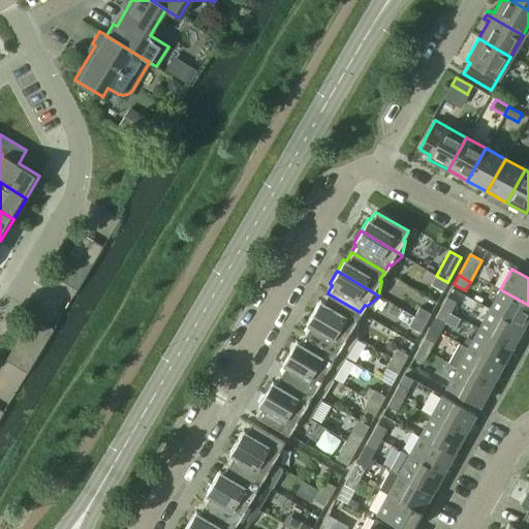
[(431,285),(442,291),(447,282),(436,276),(431,285)]
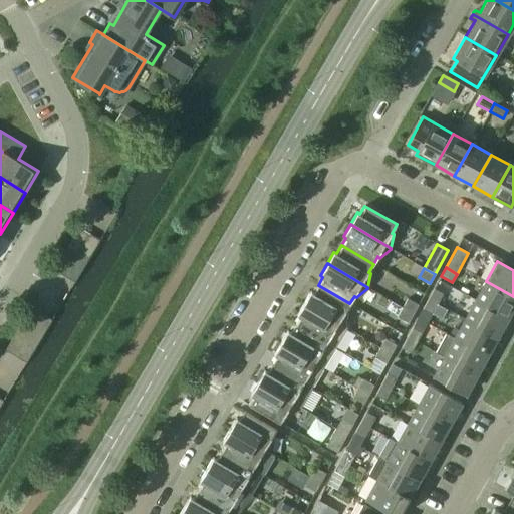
[(475,300),(507,318),(513,304),(513,296),(486,281),(475,300)]
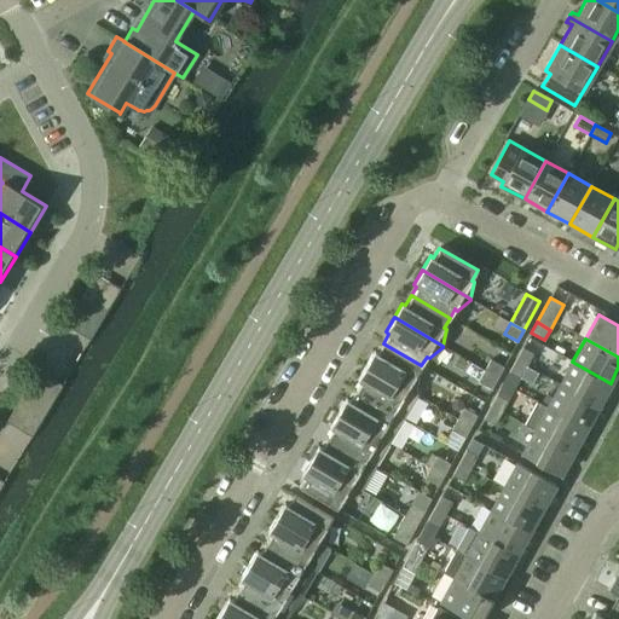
[(365,365),(415,393),(418,377),(416,375),(421,365),(383,343),(377,352),(374,351),(365,365)]
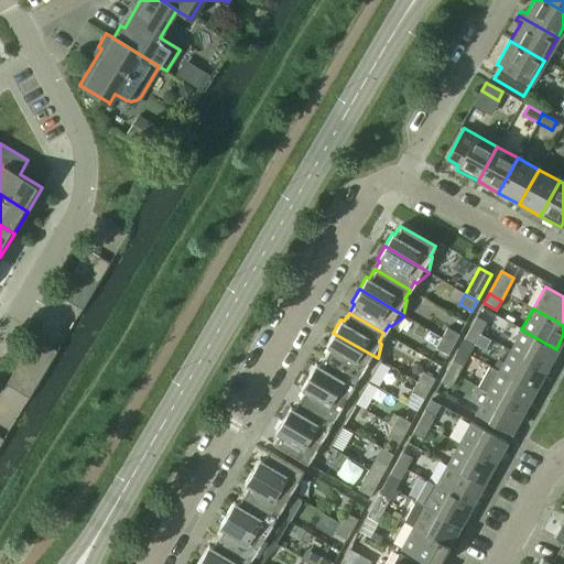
[(469,328),(479,334),(486,323),(476,317),(469,328)]
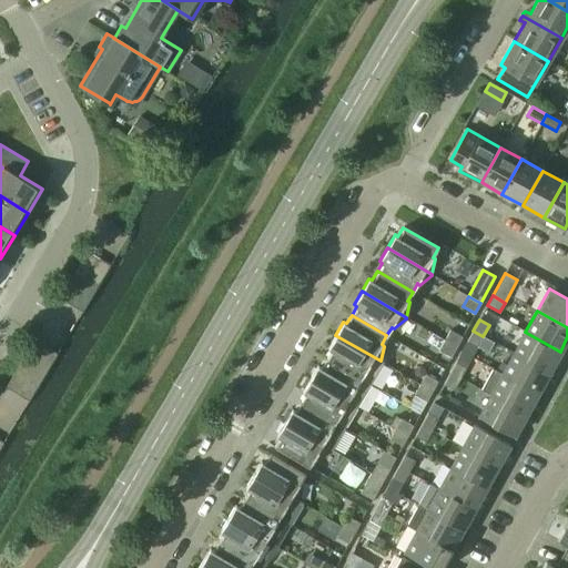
[(444,341),(456,347),(462,337),(449,330),(444,341)]
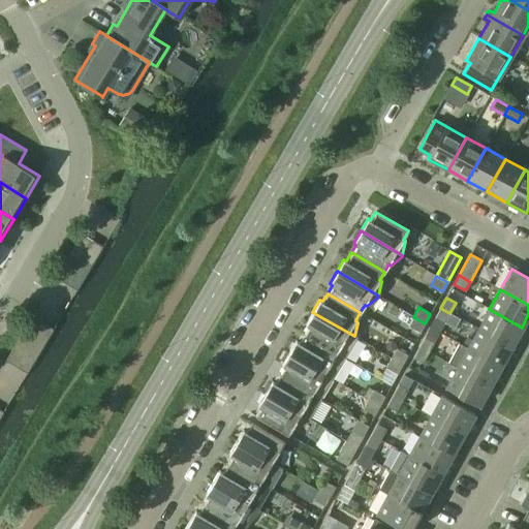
[(434,318),(444,323),(449,313),(440,308),(434,318)]
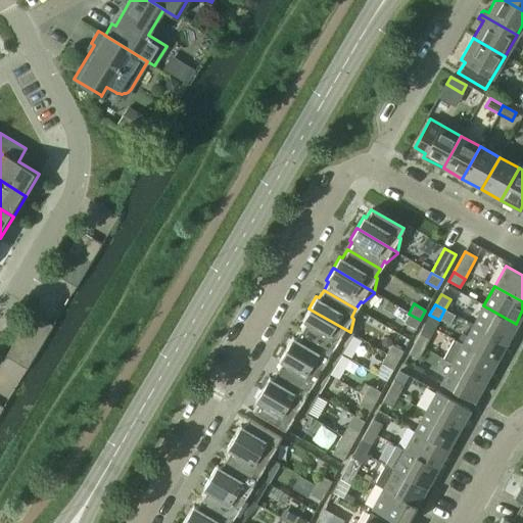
[(473,325),(505,342),(516,324),(483,305),(473,325)]
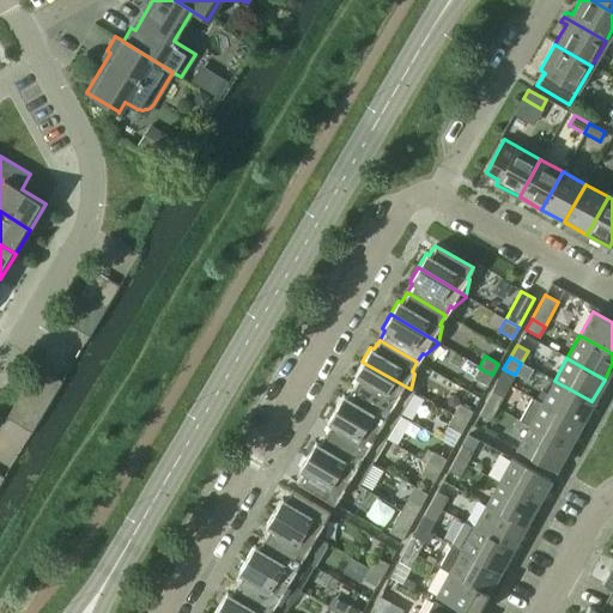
[(352,387),(400,416),(414,392),(411,389),(362,362),(353,375),(357,377),(352,387)]
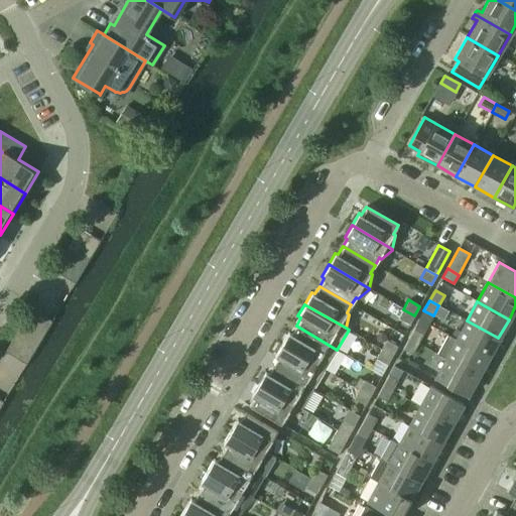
[(18,330),(28,337),(41,314),(31,308),(18,330)]
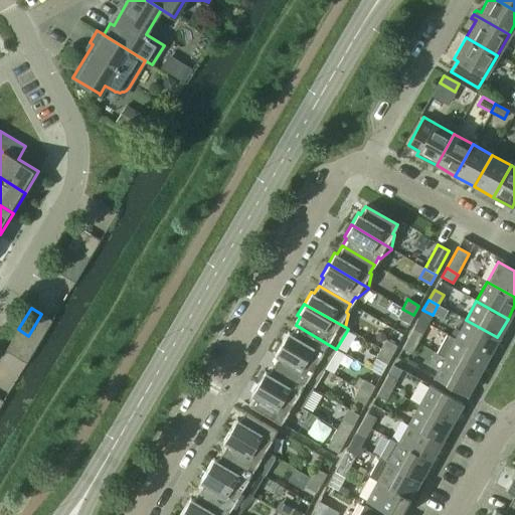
[(397,318),(408,324),(413,315),(402,309),(397,318)]
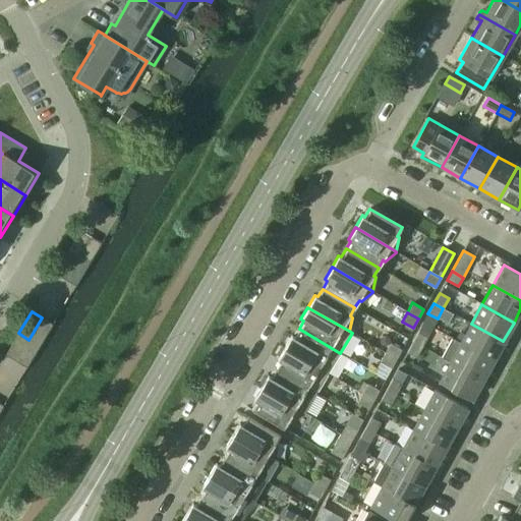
[(29,340),(40,346),(52,325),(42,317),(29,340)]
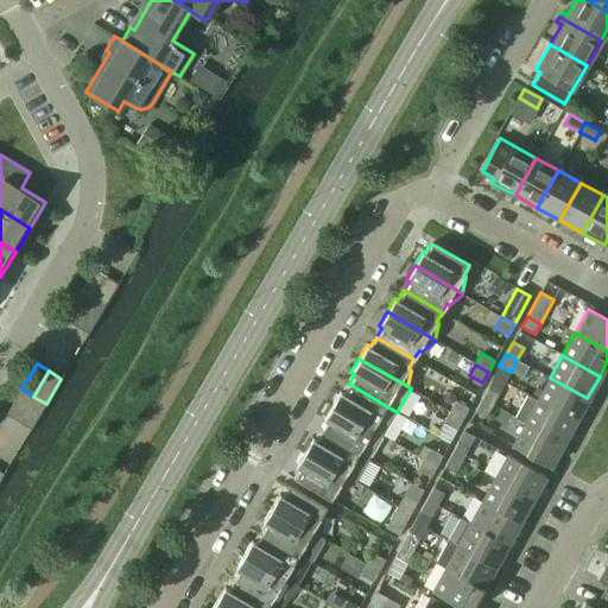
[(538,400),(575,420),(587,398),(550,378),(542,392),(534,388),(530,397),(538,400)]
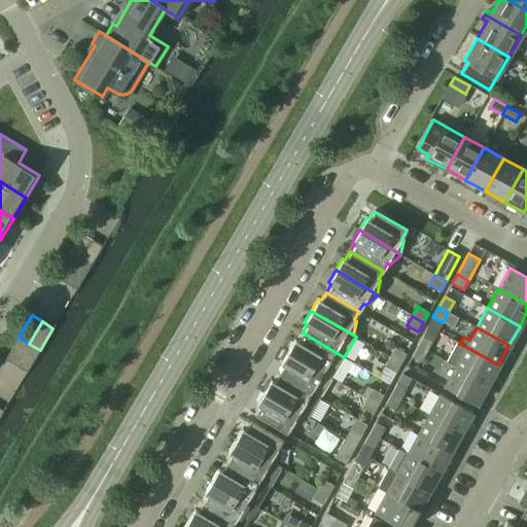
[(294,339),(287,351),(331,377),(344,357),(303,332),(297,341),(294,339)]
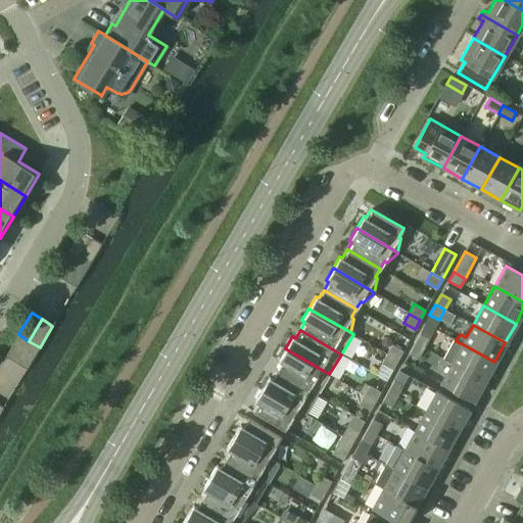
[(414,343),(423,348),(429,338),(420,333),(414,343)]
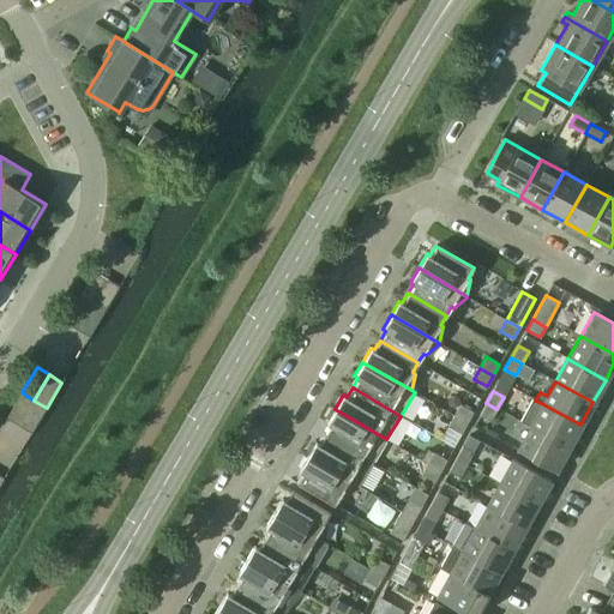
[(6,419),(19,426),(34,401),(22,392),(6,419)]
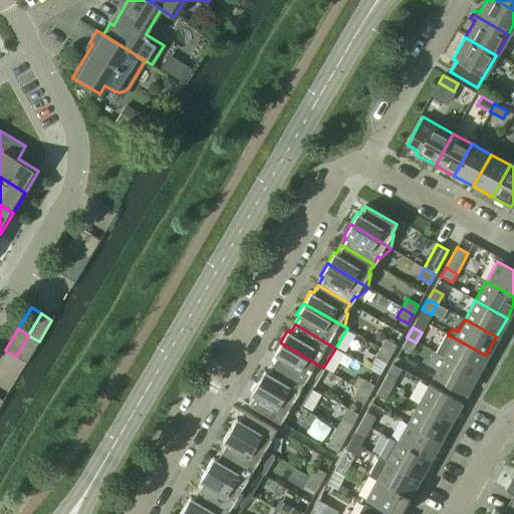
[(16,356),(26,362),(39,341),(28,335),(16,356)]
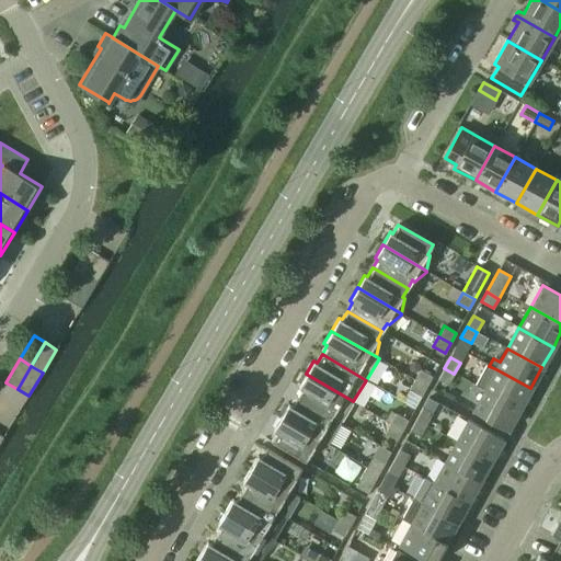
[(438,379),(448,385),(454,374),(444,368),(438,379)]
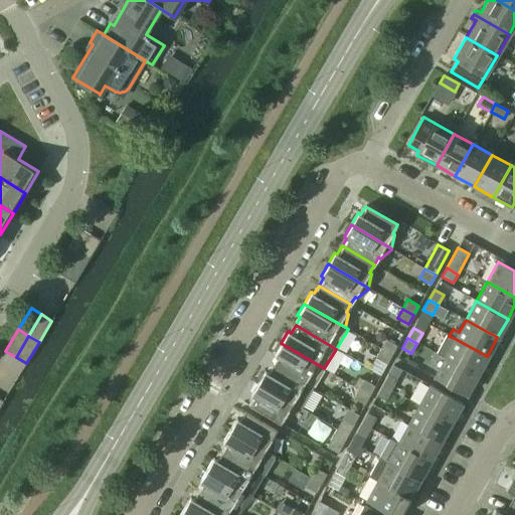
[(380,348),(391,354),(396,345),(385,339),(380,348)]
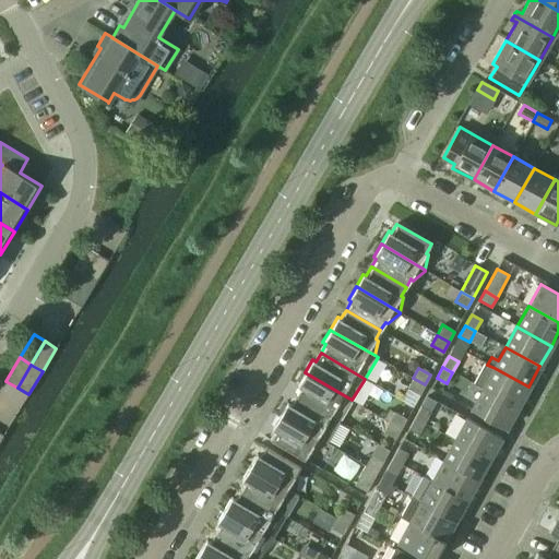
[(483,389),(518,407),(528,387),(495,368),(483,389)]
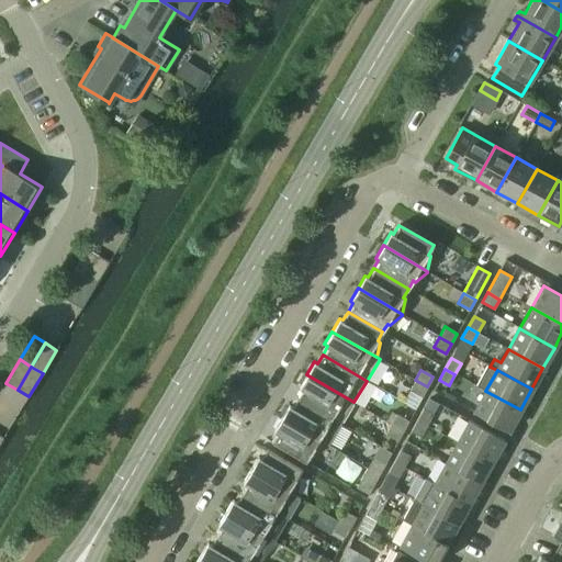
[(296,397),(332,418),(341,424),(353,402),(306,374),(299,388),(302,389),(296,397)]
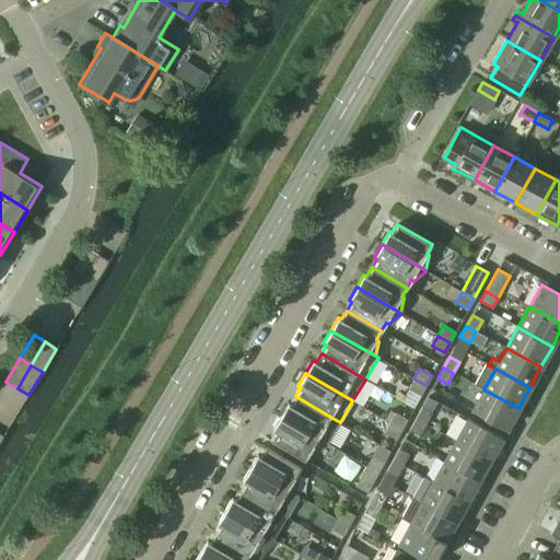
[(408,389),(420,396),(426,385),(413,378),(408,389)]
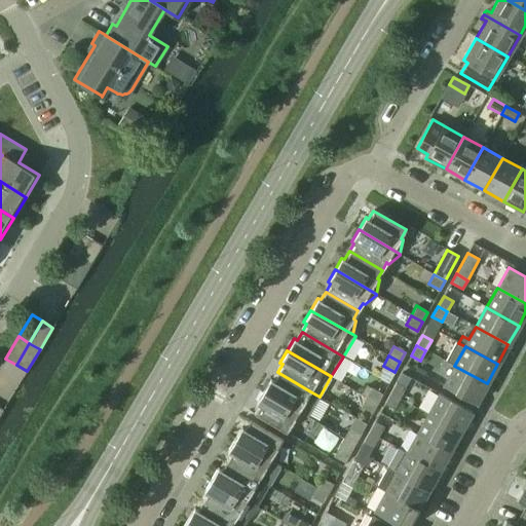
[(443,386),(476,404),(487,383),(454,366),(443,386)]
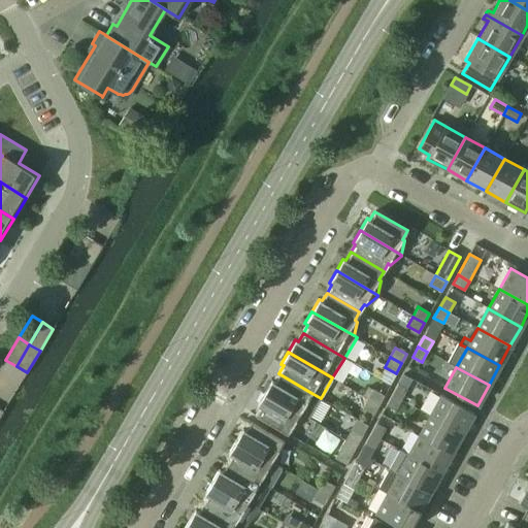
[(271,380),(264,392),(305,417),(306,417),(309,402),(307,401),(311,393),(278,373),(274,382),(271,380)]
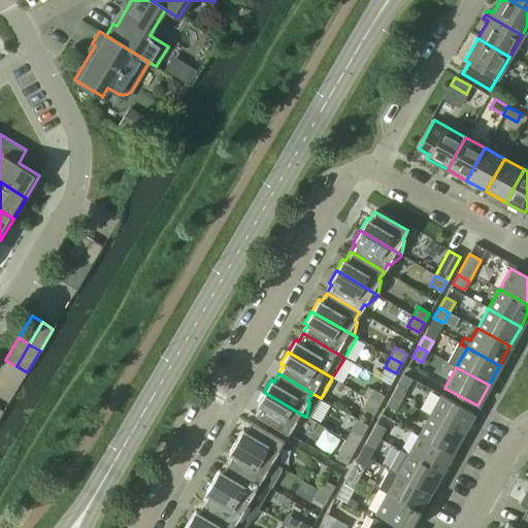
[(392,395),(401,400),(406,389),(397,384),(392,395)]
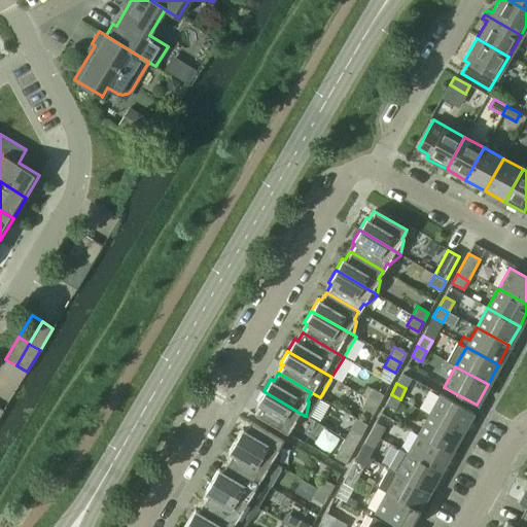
[(366,397),(378,403),(383,394),(372,388),(366,397)]
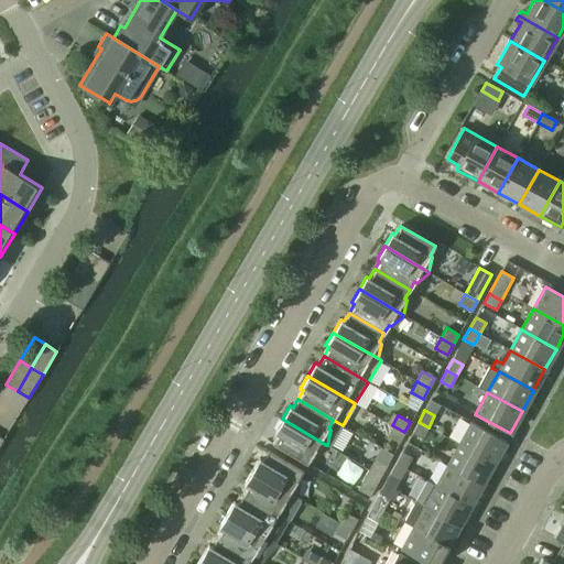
[(272,443),(307,464),(312,455),(315,456),(326,446),(326,445),(282,419),(274,432),(278,434),(272,443)]
